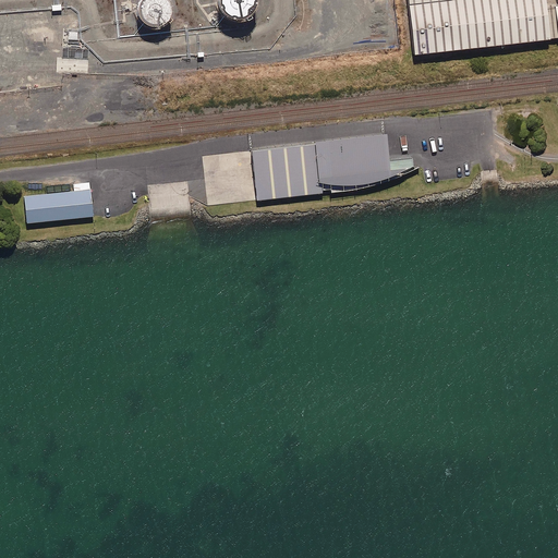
[(172,11),(171,5),(169,1),(168,0),(142,0),(140,4),(138,9),(138,10),(140,15),(143,21),(144,22),(147,24),(153,26),(158,26),(160,26),(164,25),(168,21),(171,16),(172,11)]
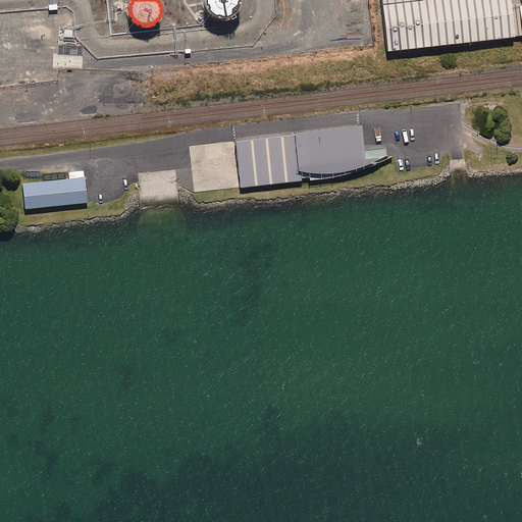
[(241,7),(242,1),(242,0),(205,0),(206,6),(208,11),(211,13),(212,15),(217,18),(222,19),(226,18),(228,18),(233,16),(238,12),(241,7)]
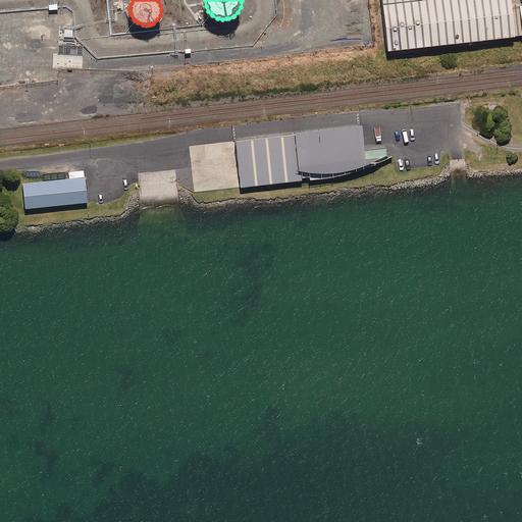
[(381,0),(387,44),(387,52),(516,38),(512,5),(511,0),(381,0)]
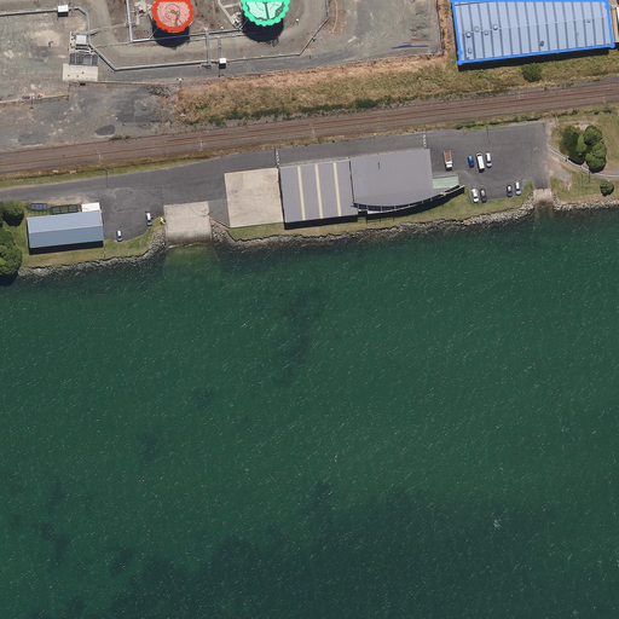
[(351,160),(278,168),(285,221),(358,215),(358,210),(368,209),(368,214),(380,213),(393,210),(405,208),(420,204),(432,201),(444,196),(460,189),(458,175),(433,178),(429,149),(351,157),(351,160)]
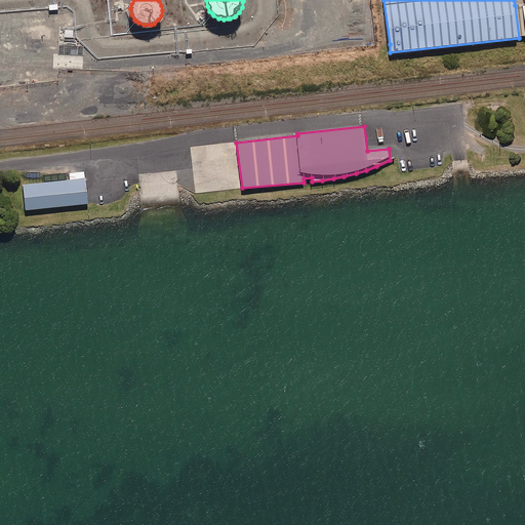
[(78,179),(23,185),(26,210),(88,204),(88,202),(85,178),(78,179)]
